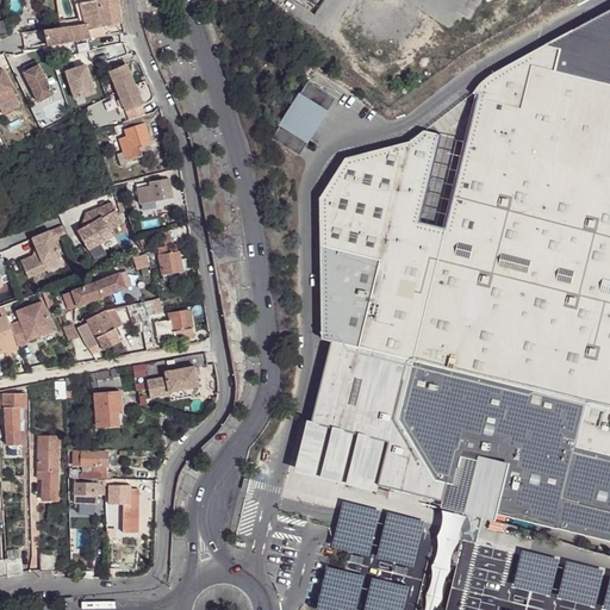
[(88,29),(103,26),(101,18),(98,0),(80,4),(85,22),(88,29)]
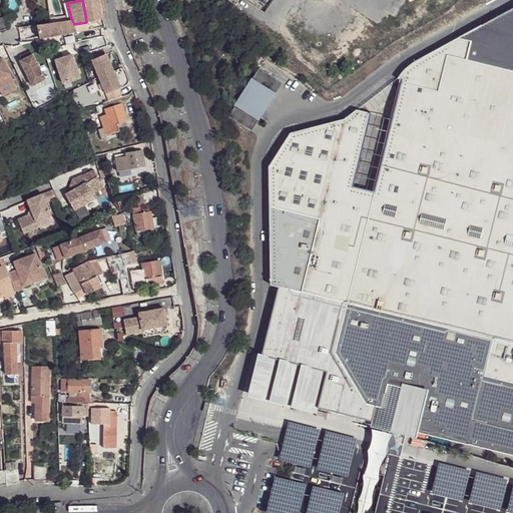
[(100,5),(98,0),(82,0),(85,15),(101,12),(100,5)]
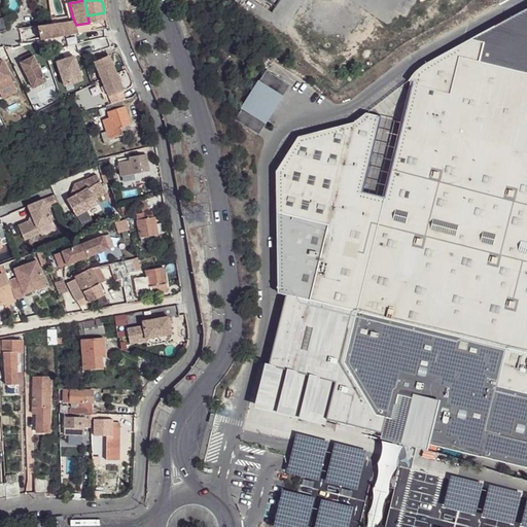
[(280,0),(253,0),(253,1),(272,13),(280,0)]
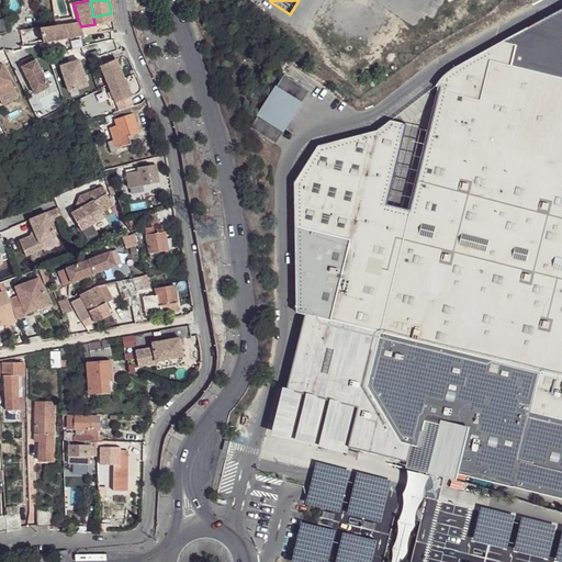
[(490,60),(561,78),(561,9),(494,46),(490,60)]
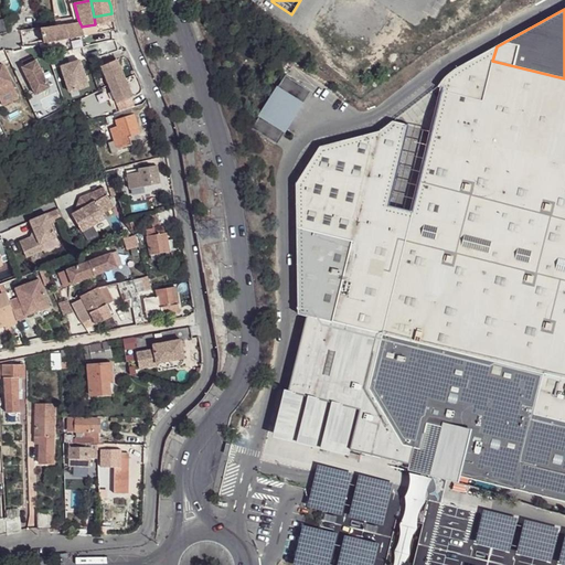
[(53,25),(41,28),(46,56),(49,59),(71,54),(70,51),(67,39),(70,39),(64,22),(53,25)]
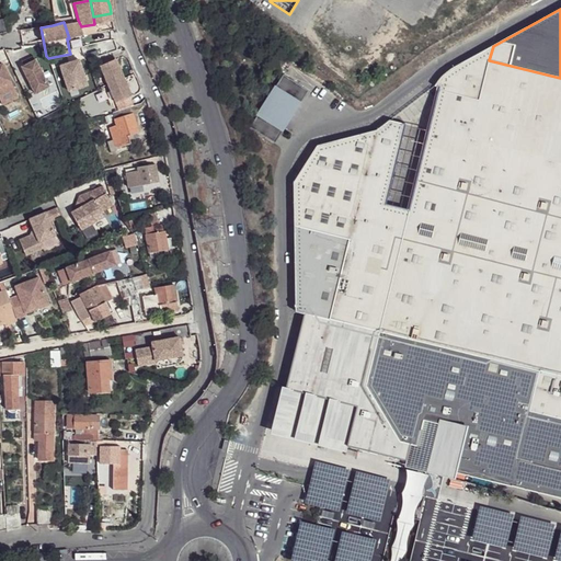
[(317,146),(294,183),(293,311),(302,315),(286,389),(282,388),(271,435),(346,453),(347,447),(388,457),(407,461),(405,468),(431,474),(455,480),(457,473),(560,497),(560,78),(489,60),(493,46),(444,76),(377,130),(317,146)]
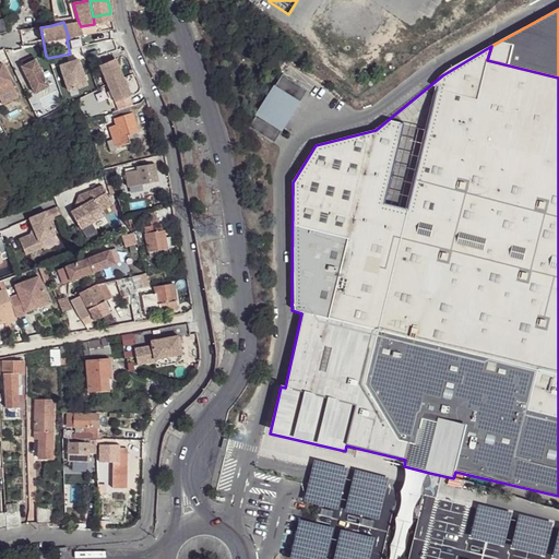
[(120,57),(100,62),(107,83),(127,78),(120,57)]
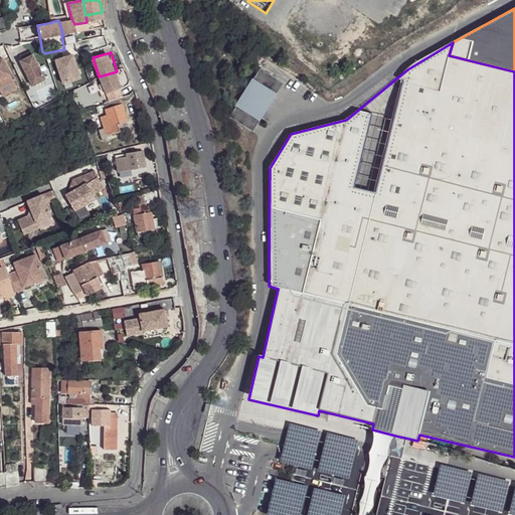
[(20,61),(32,88),(46,80),(33,55),(20,61)]
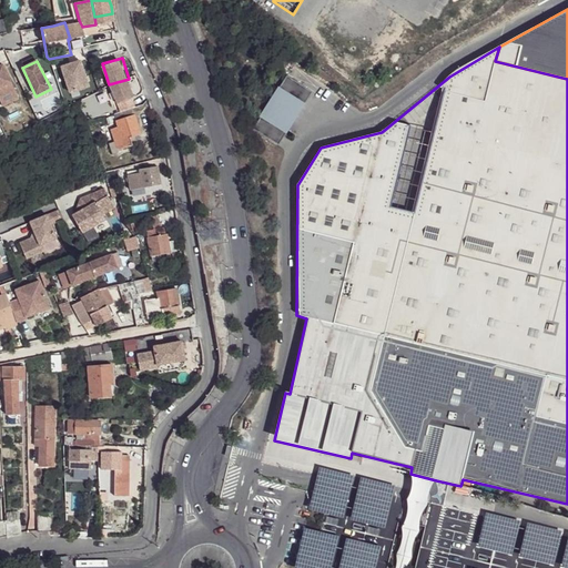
[(62,67),(70,94),(89,88),(81,61),(62,67)]
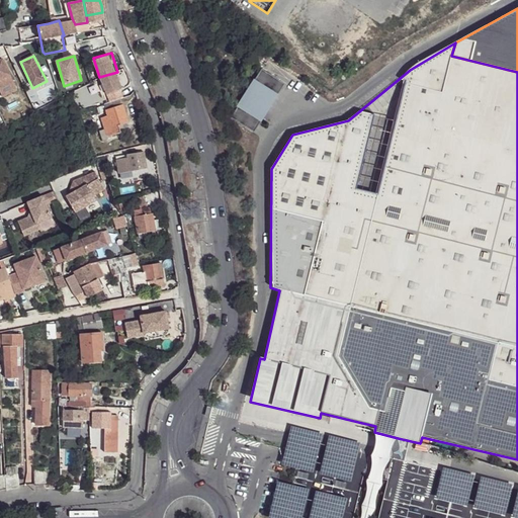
[(8,63),(0,66),(0,93),(18,87),(8,63)]
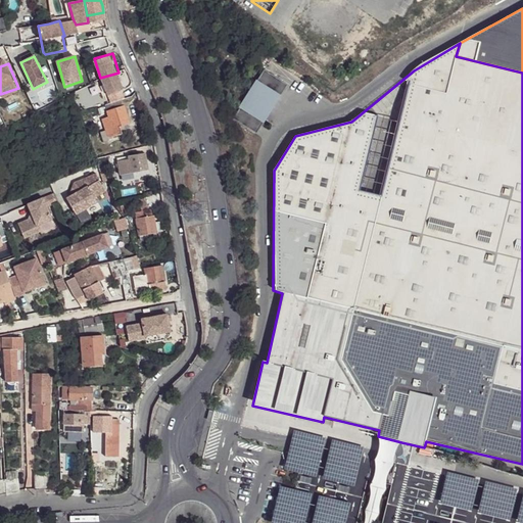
[(289,85),(267,68),(258,80),(259,81),(282,95),(282,96),(289,85)]
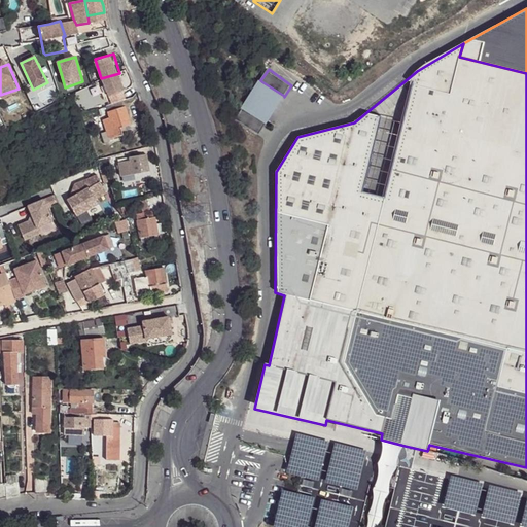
[(125,90),(119,73),(101,78),(108,104),(123,100),(125,99),(123,90),(125,90)]
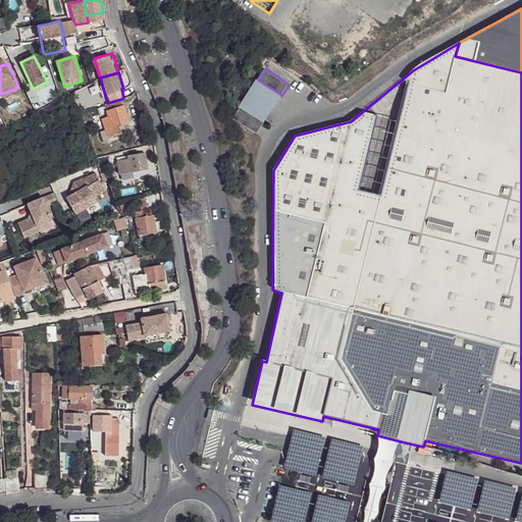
[(281,95),(259,81),(242,106),(264,121),(281,95)]
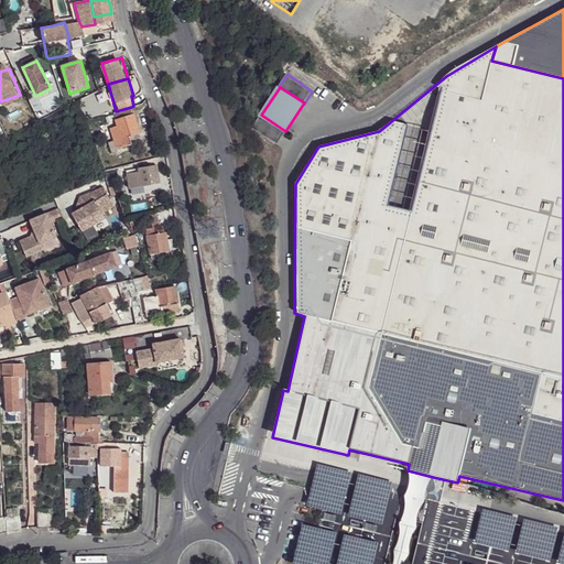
[(134,115),(131,107),(116,111),(114,112),(117,120),(134,115)]
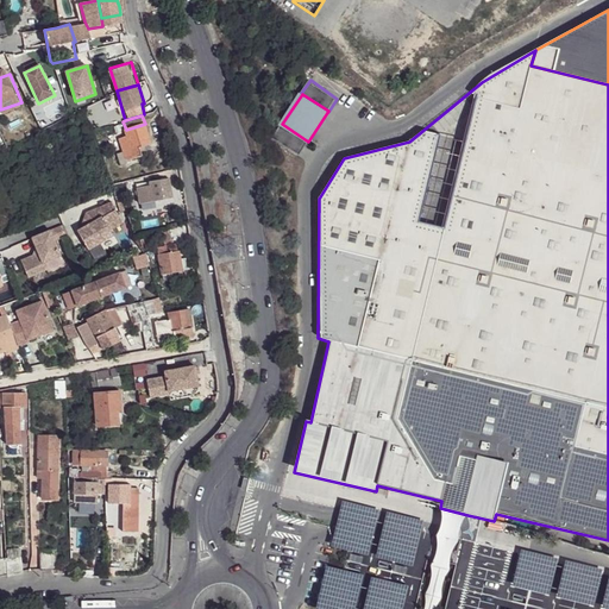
[(150,142),(145,124),(126,130),(127,135),(132,148),(138,145),(150,142)]
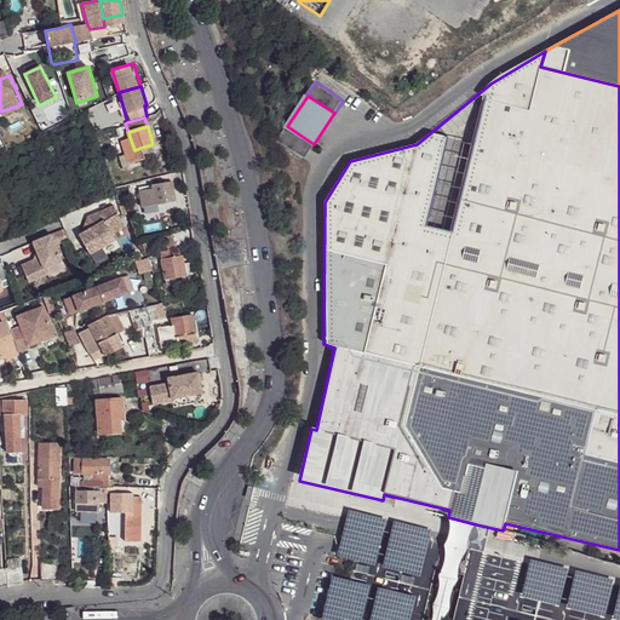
[(314,144),(287,126),(286,126),(277,139),(305,158),(314,144)]
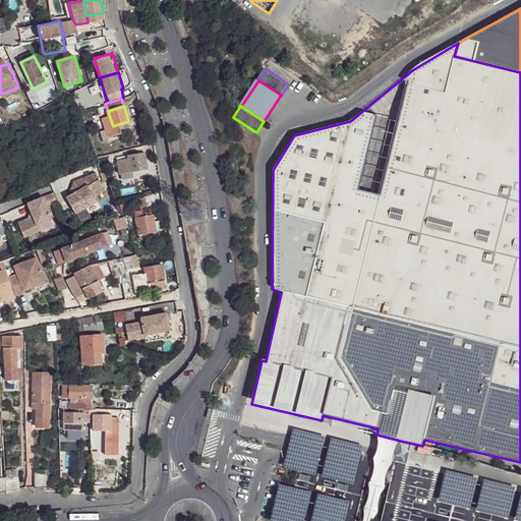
[(120,132),(118,124),(113,126),(109,115),(102,118),(105,129),(107,136),(120,132)]
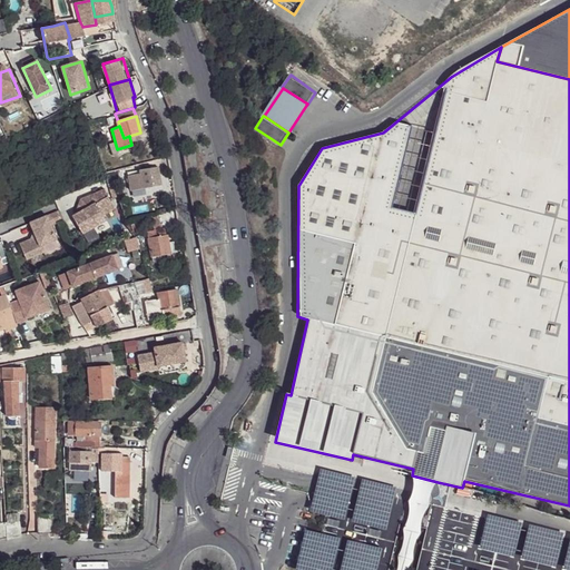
[(161,184),(158,166),(139,169),(140,173),(143,187),(153,186),(161,184)]
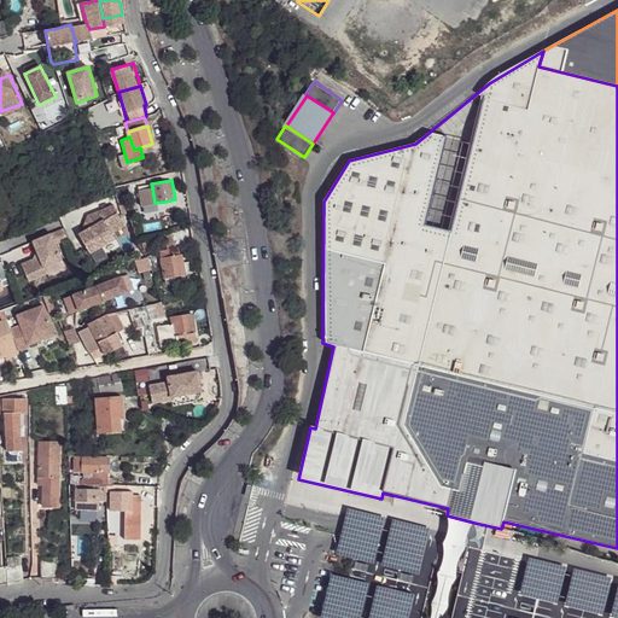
[(155,203),(152,187),(144,188),(139,190),(141,205),(144,207),(155,203)]
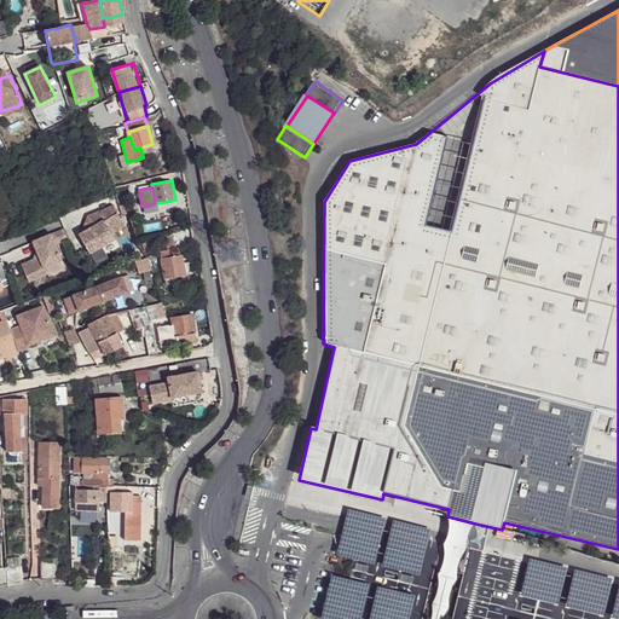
[(167,208),(166,202),(155,203),(144,207),(145,212),(167,208)]
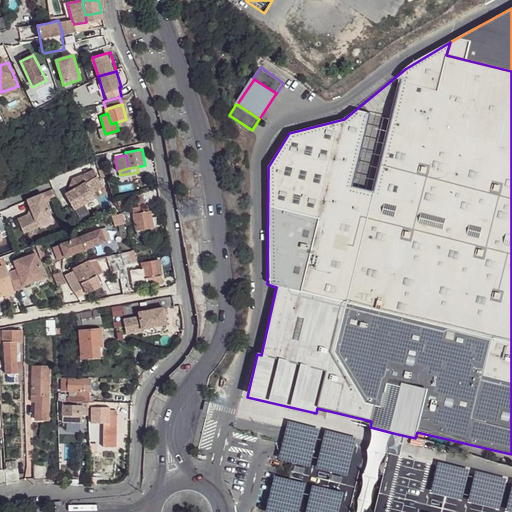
[(103,189),(93,172),(77,178),(72,182),(71,194),(64,197),(75,213),(94,201),(92,197),(103,189)]
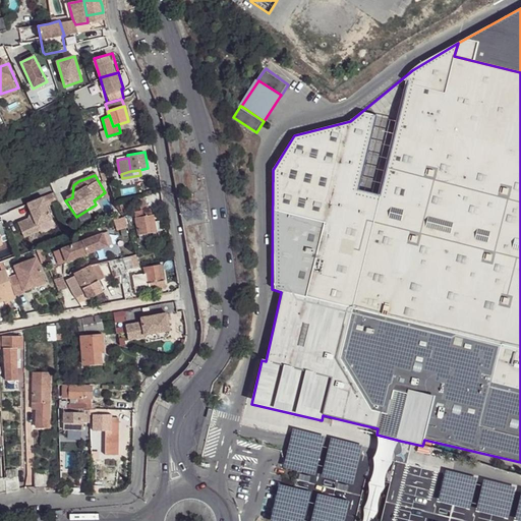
[(52,193),(26,204),(31,214),(29,218),(16,223),(22,237),(38,231),(36,225),(51,219),(46,206),(56,201),(52,193)]
